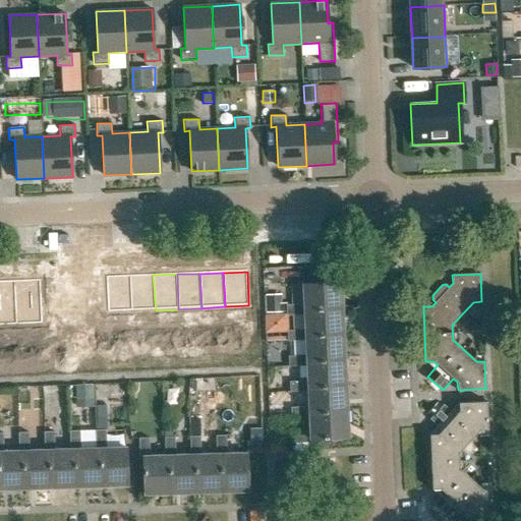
[(153,275),(129,276),(130,311),(156,310),(153,275)]
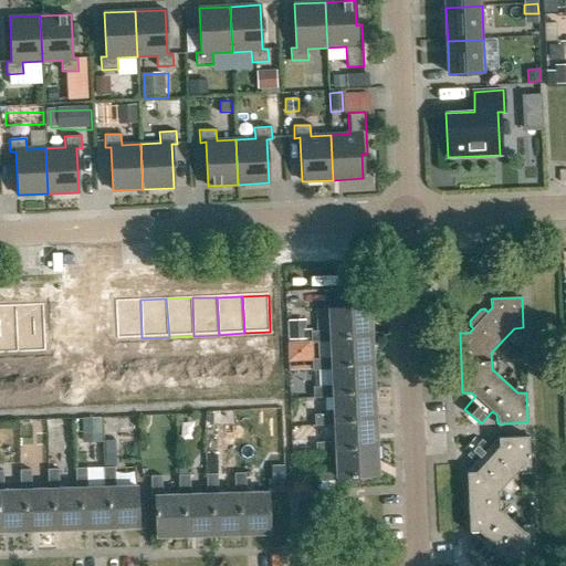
[(140,300),(115,300),(116,339),(142,338),(140,300)]
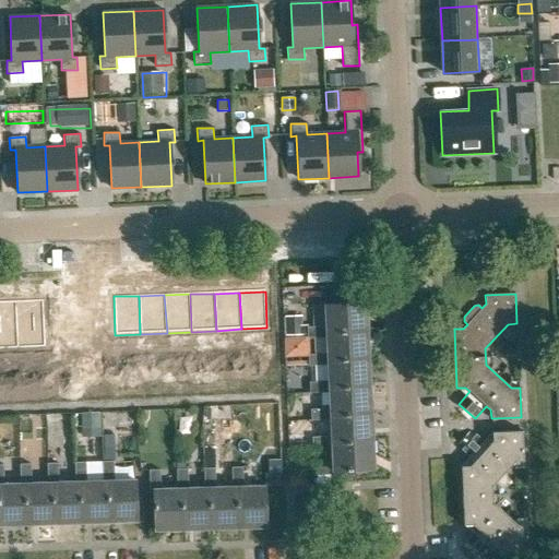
[(43,301),(14,302),(16,344),(46,345),(43,301)]
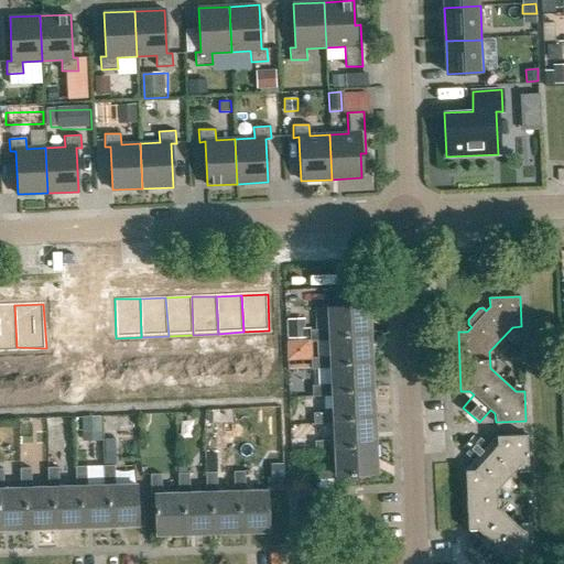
[(14,305),(0,305),(0,347),(17,347),(14,305)]
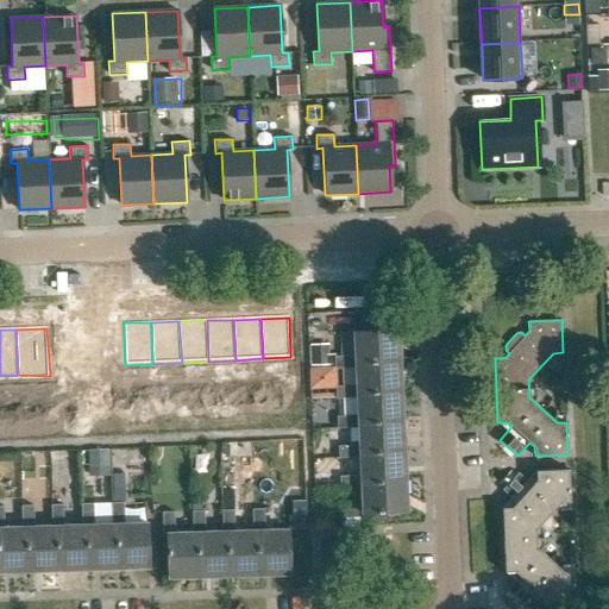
[(397,331),(353,333),(355,357),(333,358),(334,370),(355,369),(355,365),(399,363),(397,331)]
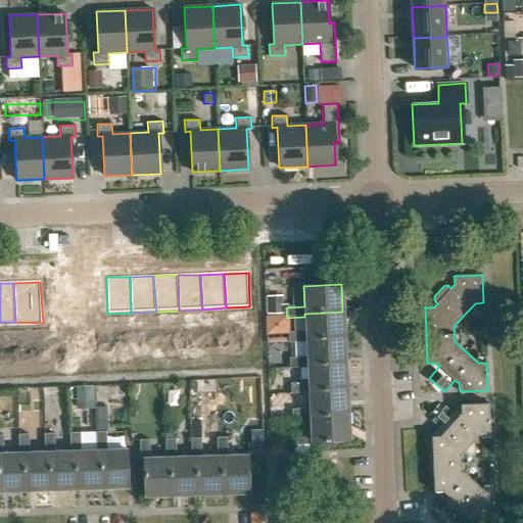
[(267,295),(267,314),(283,313),(282,295),(267,295)]
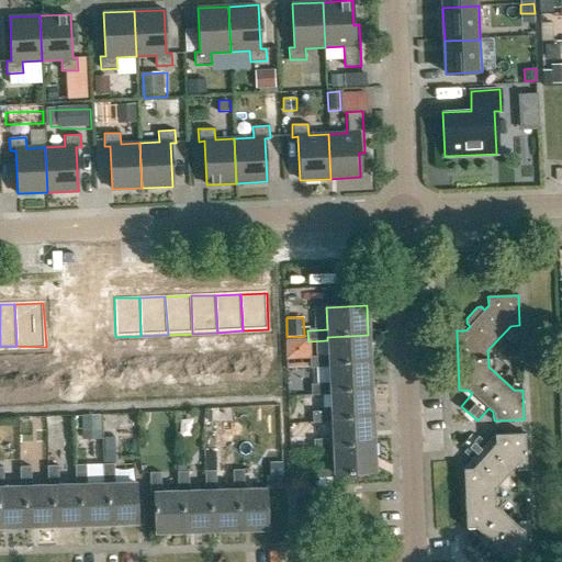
[(328,357),(308,358),(310,369),(328,368),(328,364),(369,362),(368,335),(327,337),(327,340),(328,357)]
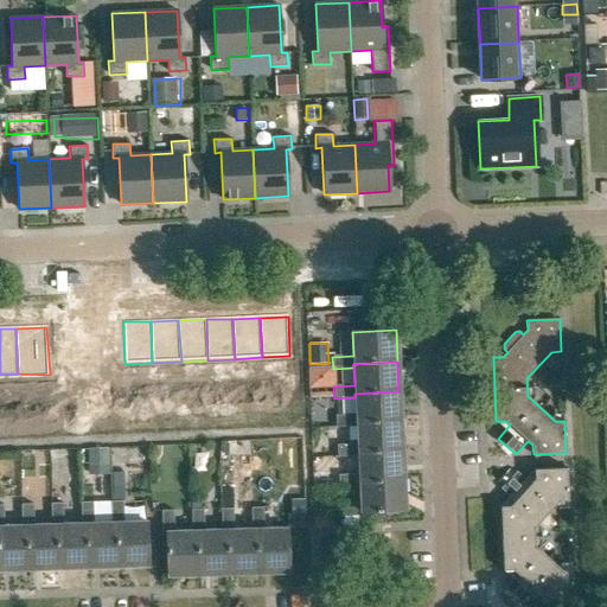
[(356,415),(334,415),(336,428),(356,427),(356,423),(401,421),(398,391),(355,394),(355,397),(356,415)]
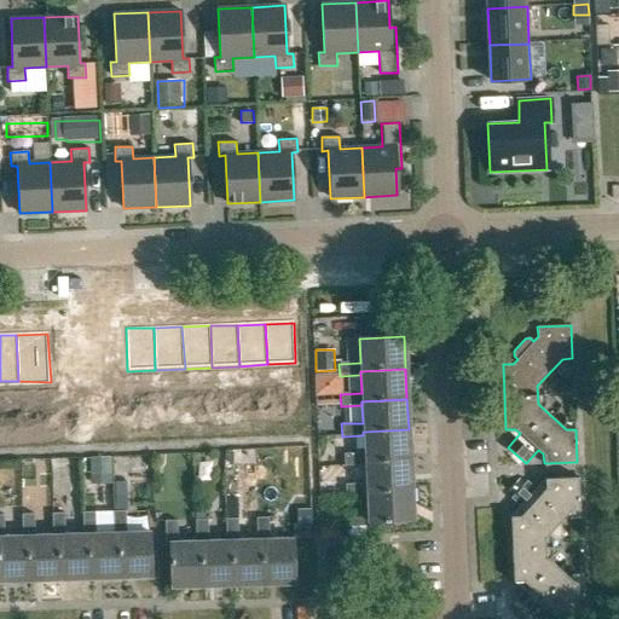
[(270,418),(256,420),(256,434),(270,433),(270,418)]
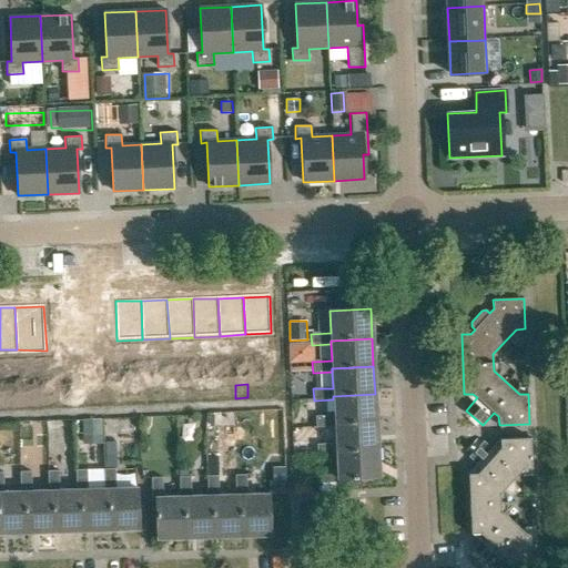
[(260,384),(247,384),(247,397),(260,397),(260,384)]
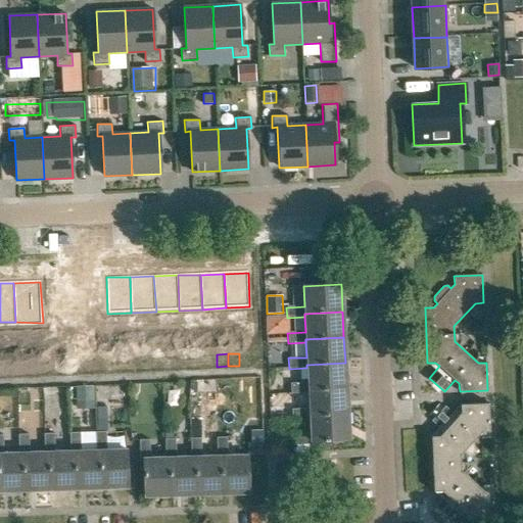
[(181,355),(170,357),(170,369),(181,368),(181,355)]
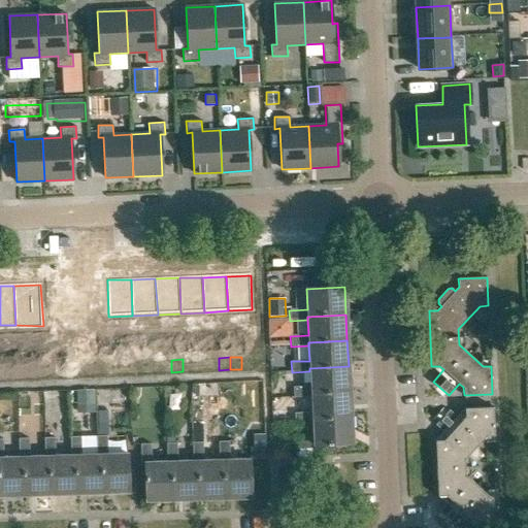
[(194,359),(183,359),(183,371),(195,371),(194,359)]
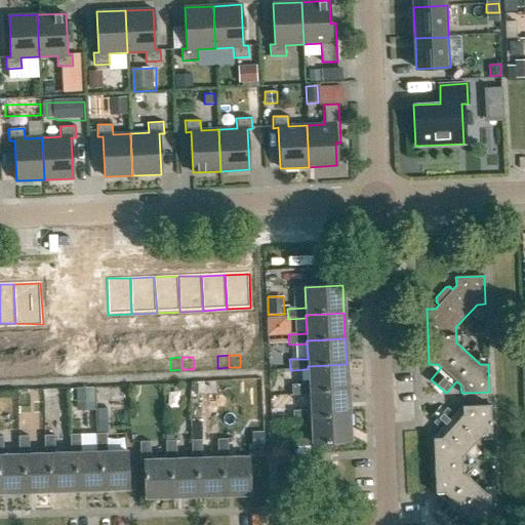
[(134,359),(123,360),(124,372),(135,371),(134,359)]
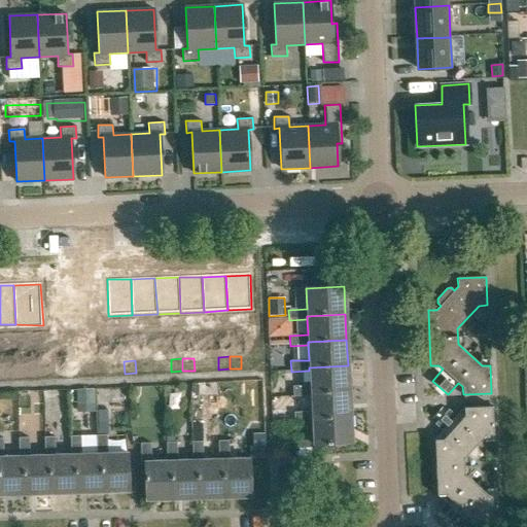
[(147,360),(135,360),(136,373),(147,373),(147,360)]
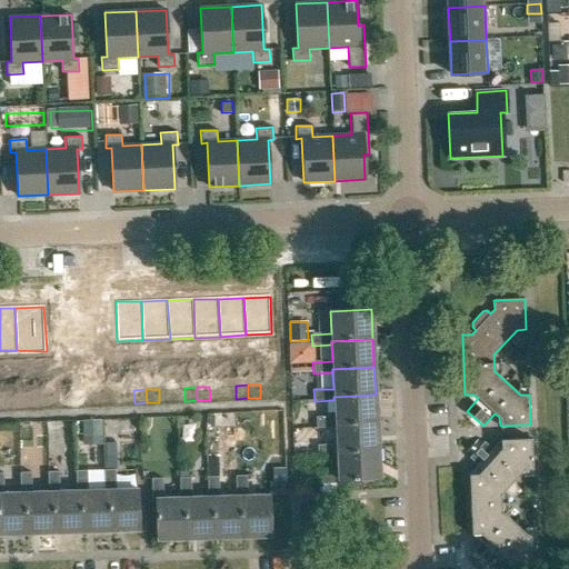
[(32,395),(20,396),(20,409),(32,408),(32,395)]
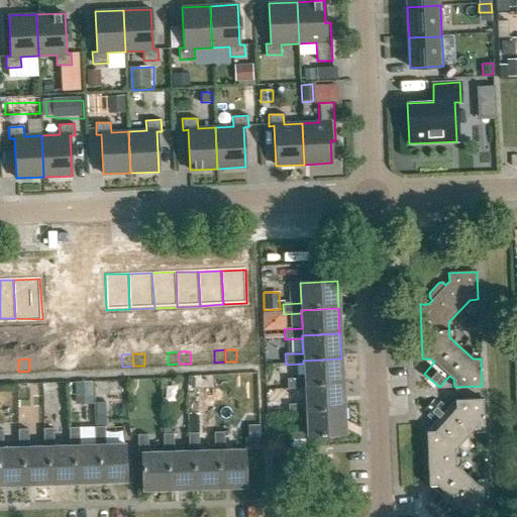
[(303,360),(303,364),(304,379),(287,380),(287,390),(304,389),(304,386),(342,384),(341,358),(303,360)]
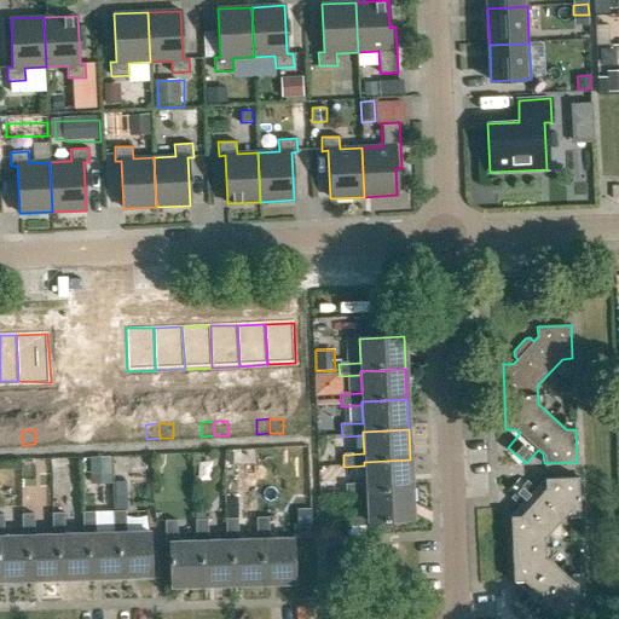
[(22,431),(7,431),(9,445),(22,445),(22,431)]
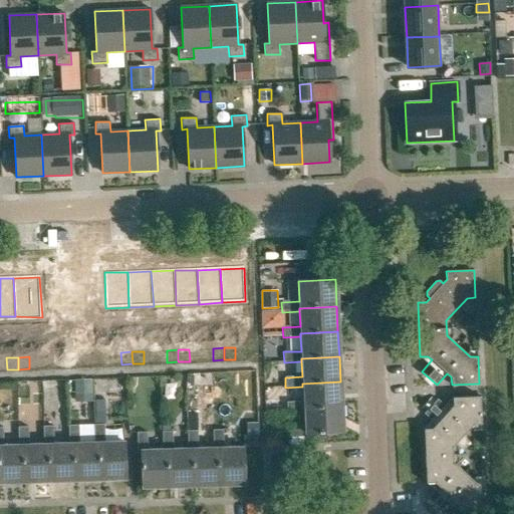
[(90,379),(74,379),(75,403),(91,402),(90,379)]
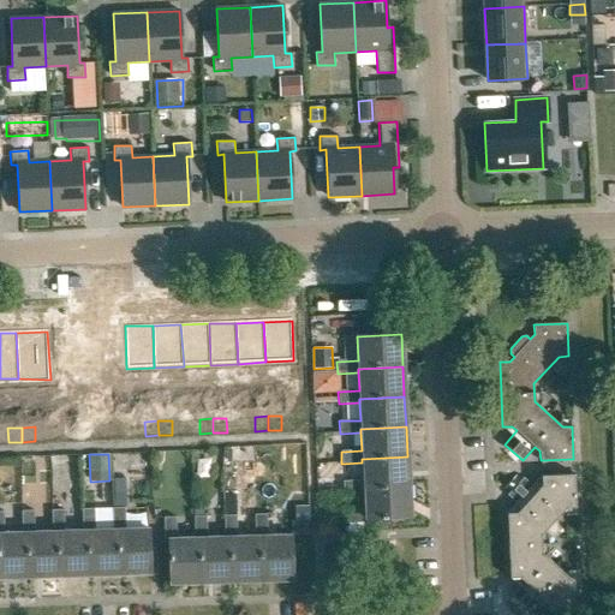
[(363,489),(408,487),(407,457),(362,459),(362,463),(363,481),(342,481),(342,494),(363,493),(363,489)]
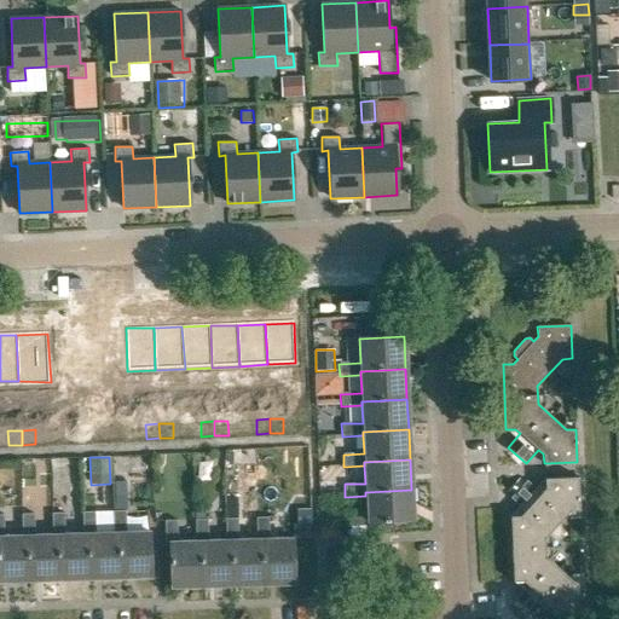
[(527,585),(515,599),(533,614),(545,601),(550,606),(550,615),(584,614),(583,580),(573,582),(545,556),(544,538),(570,510),(579,510),(578,476),(544,478),(544,489),(541,493),(526,480),(510,498),(524,510),(520,515),(510,516),(513,580),(522,580),(527,585)]
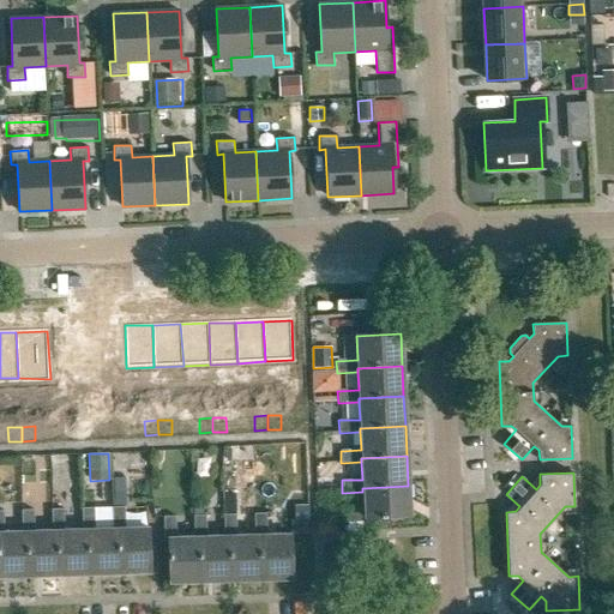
[(362,488),(362,492),(363,510),(343,511),(343,523),(365,522),(365,518),(409,516),(408,486),(362,488)]
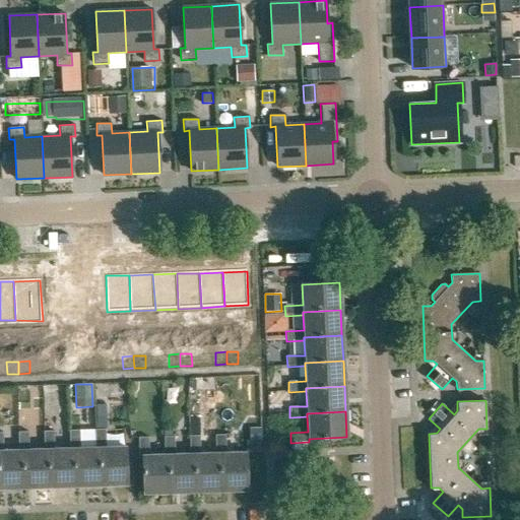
[(100,447),(96,447),(80,448),(79,429),(69,430),(70,448),(74,448),(75,484),(102,484),(100,447)]
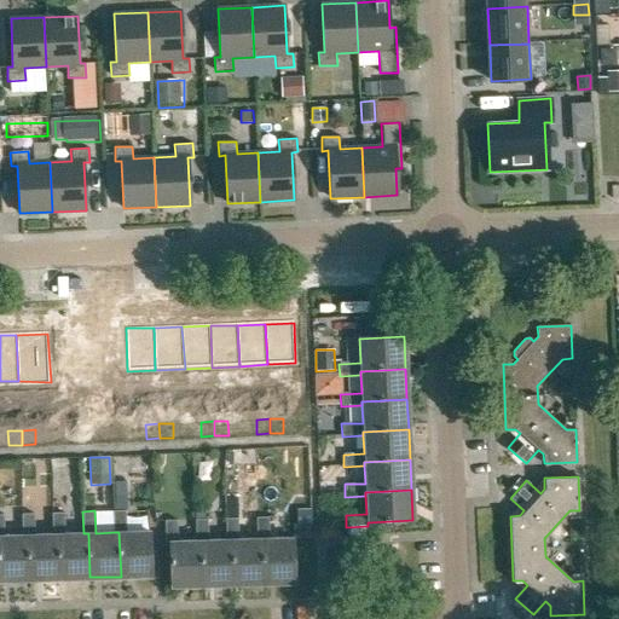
[(119,532),(121,577),(151,576),(150,531),(126,532),(126,510),(114,510),(115,532),(119,532)]
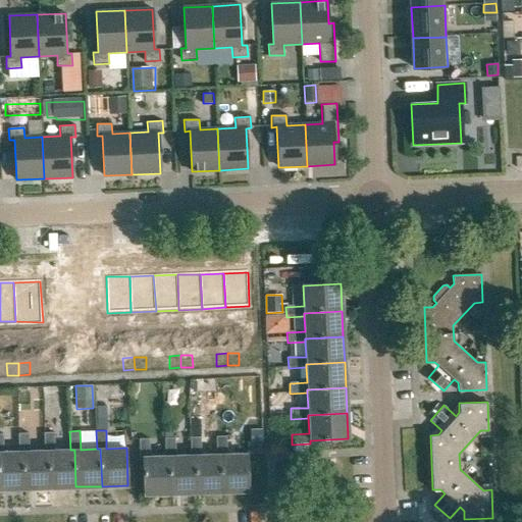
[(55,431),(45,432),(45,451),(49,451),(50,487),(75,486),(74,450),(70,450),(56,451),(55,431)]
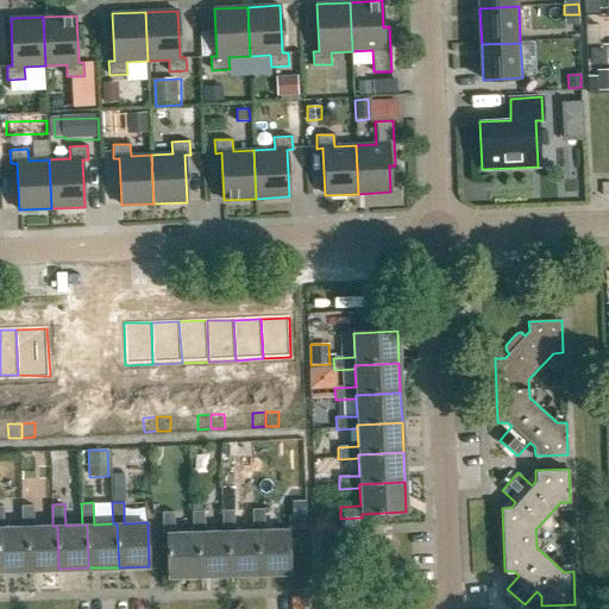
[(27,527),(23,527),(4,527),(4,506),(0,504),(0,570),(29,570),(27,527)]
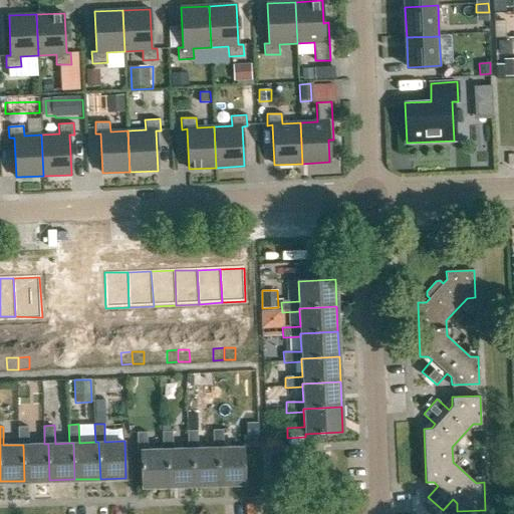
[(28,426),(18,426),(19,445),(23,445),(24,481),(49,480),(48,444),(44,444),(29,445),(28,426)]
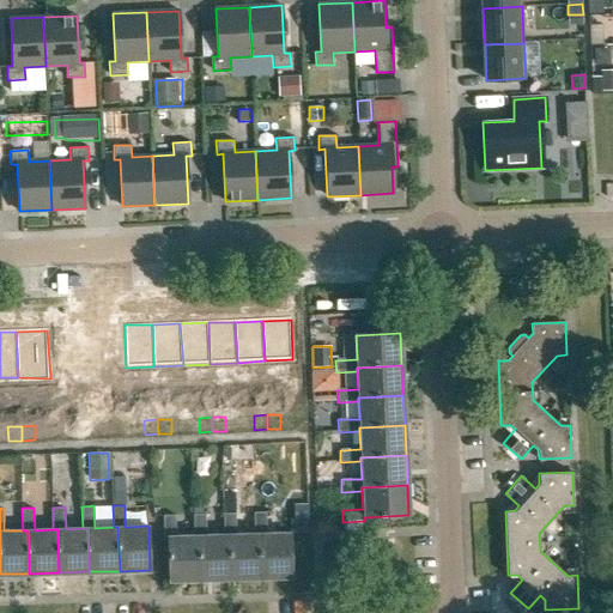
[(335,509),(317,509),(319,533),(337,532),(335,509)]
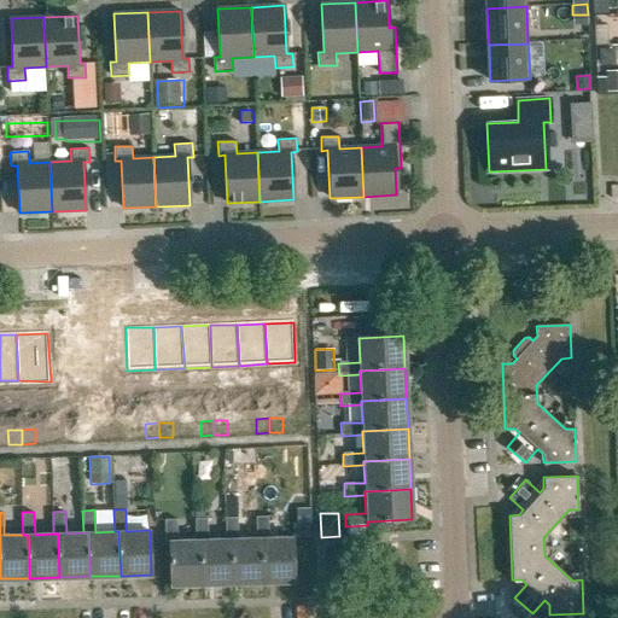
[(268,517),(256,517),(257,538),(261,538),(263,583),(293,582),(292,537),(269,538),(268,517)]
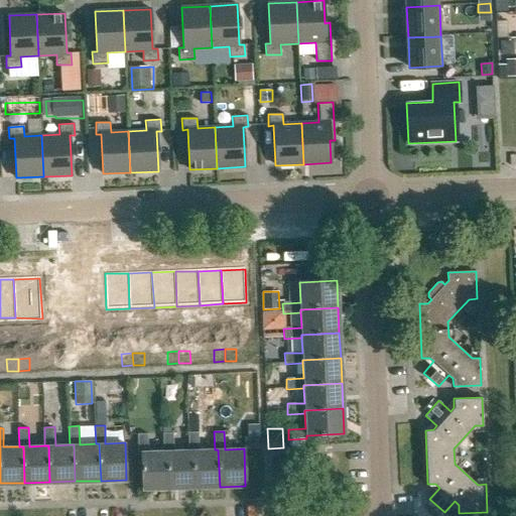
[(199,432),(188,432),(188,450),(192,450),(194,488),(220,487),(218,449),(215,449),(200,450),(199,432)]
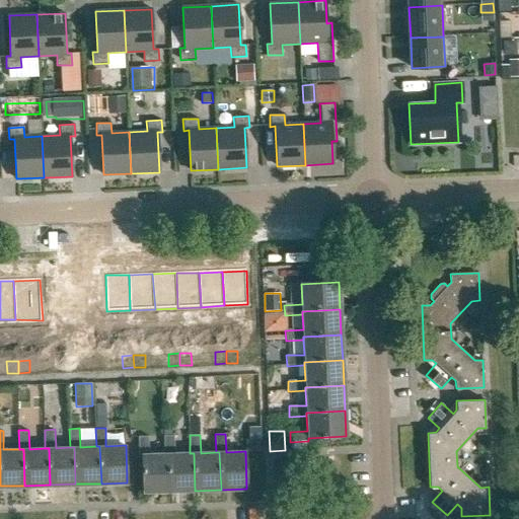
[(194,453),(190,453),(175,454),(175,436),(164,436),(164,454),(168,454),(169,492),(195,491),(194,453)]
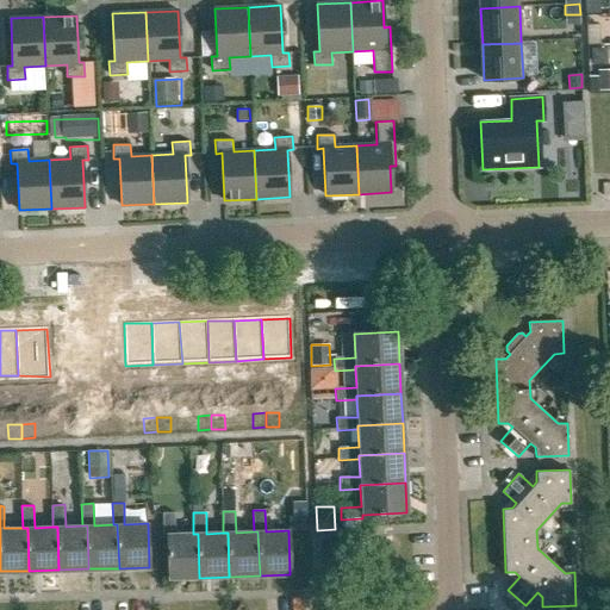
[(174,514),(162,514),(162,536),(167,536),(168,578),(199,578),(198,534),(193,534),(175,535),(174,514)]
